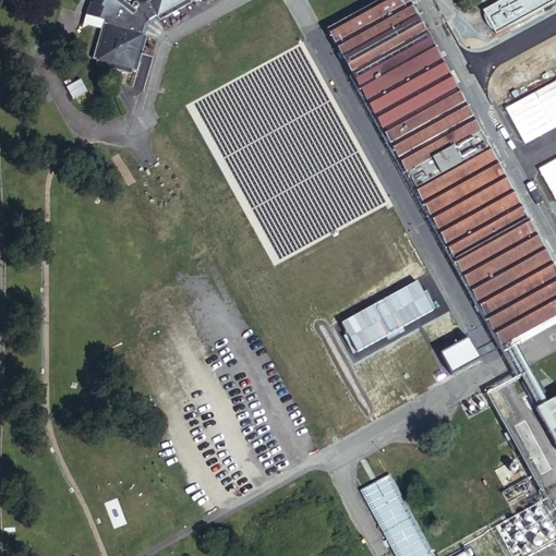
[(97,63),(133,73),(134,69),(139,70),(148,34),(145,33),(148,24),(155,16),(157,15),(161,20),(193,2),(192,0),(92,0),(91,3),(87,14),(106,19),(95,58),(98,59),(97,63)]
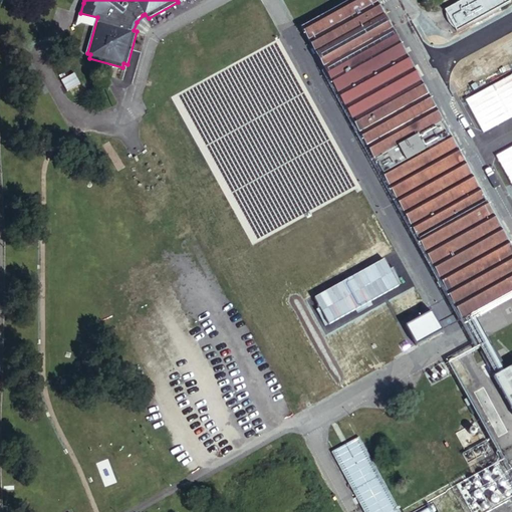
[(511,247),(377,0),(352,0),(306,26),(463,314),(467,312),(470,319),(491,308),(487,301),(506,291),(510,298),(511,297),(511,247)]
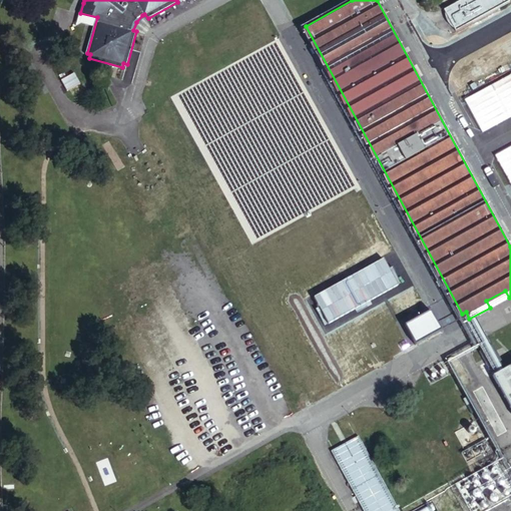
[(458,0),(449,5),(449,12),(454,23),(461,27),(474,20),(479,30),(505,15),(501,6),(509,0),(458,0)]
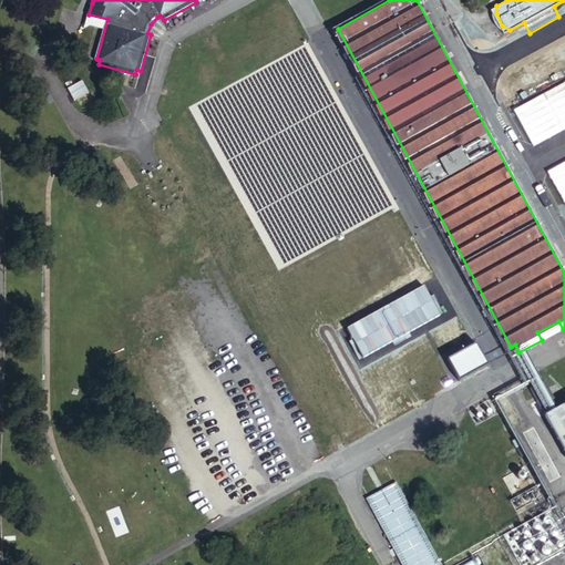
[(441,314),(424,284),(348,327),(366,357),(441,314)]
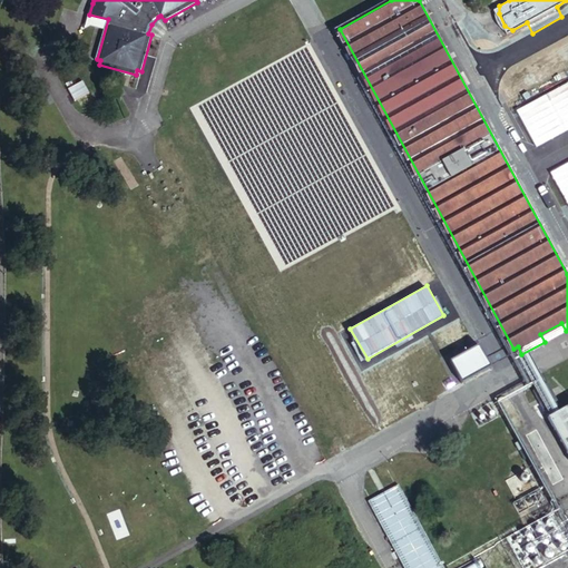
[(451,360),(463,382),(493,365),(480,343),(451,360)]
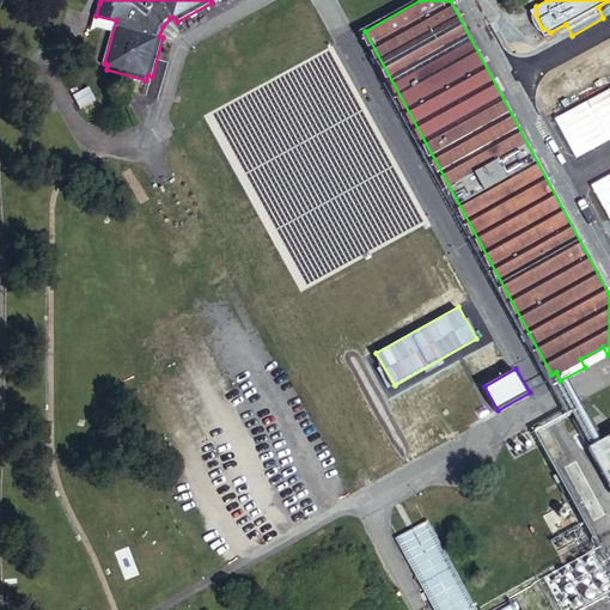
[(591,406),(577,413),(589,435),(603,427),(591,406)]
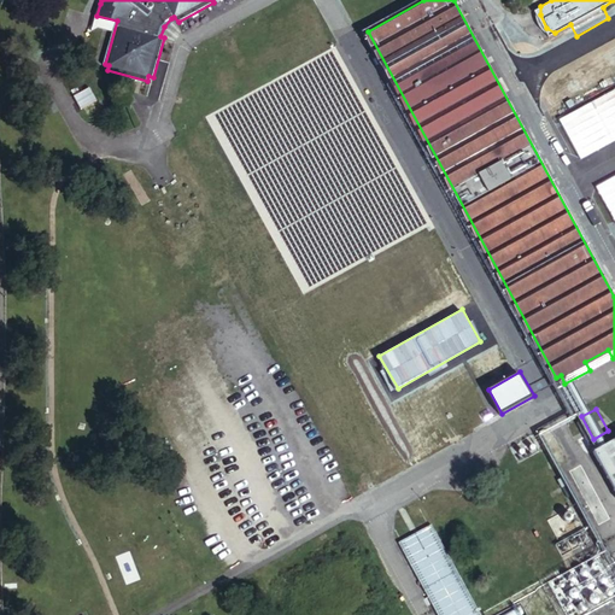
[(614,435),(596,446),(614,480),(614,435)]
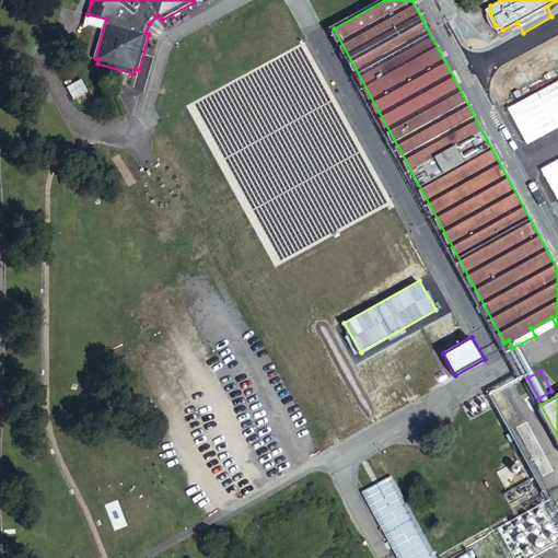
[(361,488),(399,557),(431,557),(437,556),(391,472),(361,488)]
